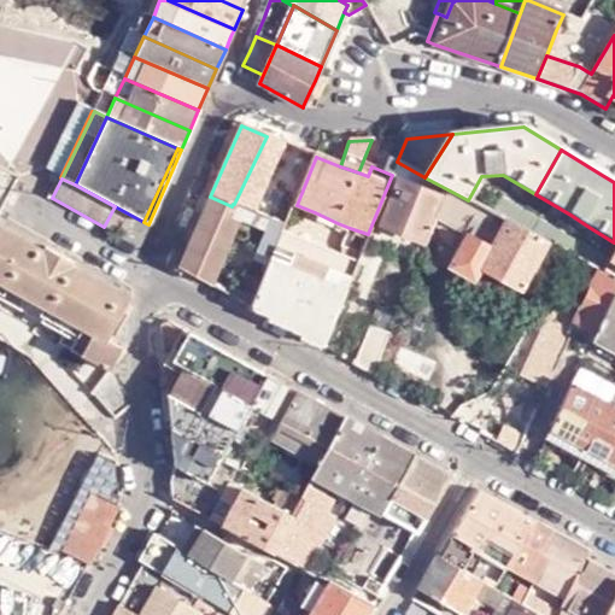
[(422,241),(440,195),(398,180),(380,226),(422,241)]
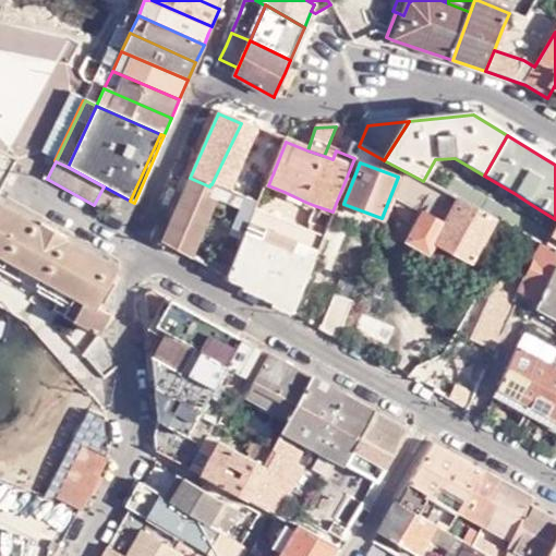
[(435,209),(444,193),(423,181),(407,172),(399,190),(407,194),(435,209)]
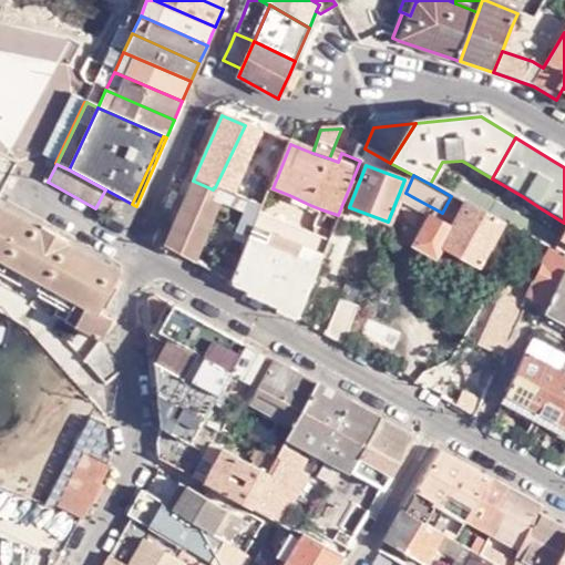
[(213,189),(193,181),(164,247),(192,264),(203,269),(230,285),(259,214),(262,208),(215,187),(214,187),(213,189)]
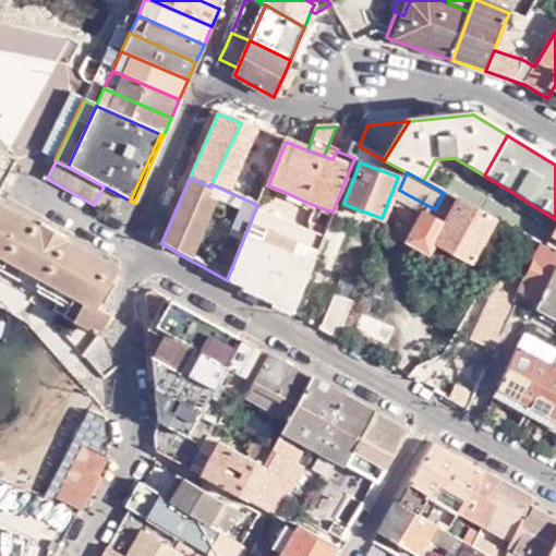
[(545,250),(547,248),(552,240),(451,183),(445,194),(456,201),(494,221),(541,248),(545,250)]
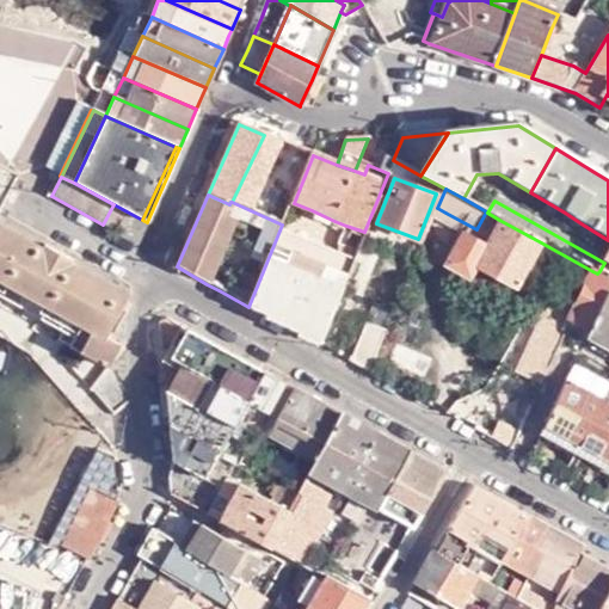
[(435,239),(446,213),(437,208),(425,235),(435,239)]
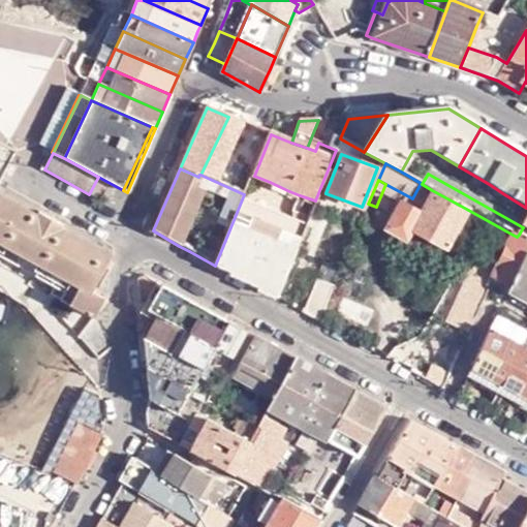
[(282,209),(289,191),(270,182),(262,200),(282,209)]
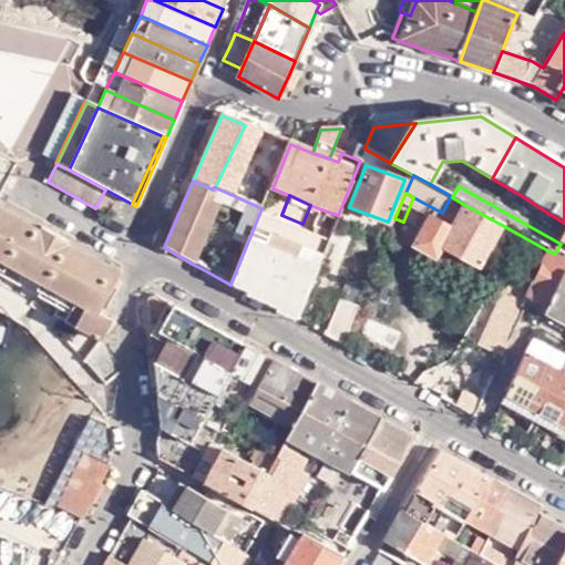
[(479,269),(502,225),(463,204),(449,230),(431,219),(414,247),(435,258),(441,248),(479,269)]
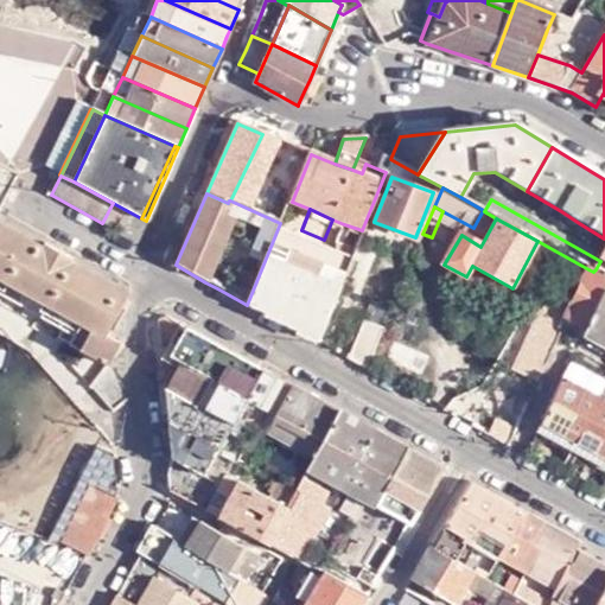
[(118,309),(125,295),(69,265),(69,261),(56,254),(42,247),(40,248),(0,224),(0,279),(80,324),(102,336),(103,336),(106,329),(118,309)]
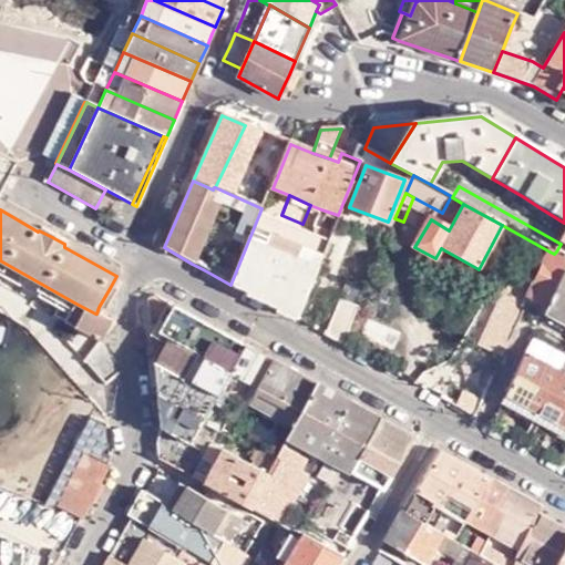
[(331,232),(338,215),(321,209),(314,225),(331,232)]
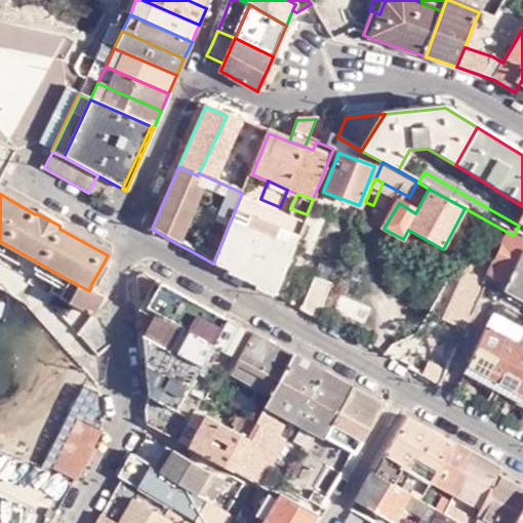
[(273,296),(303,224),(240,198),(213,264),(243,280),(273,296)]
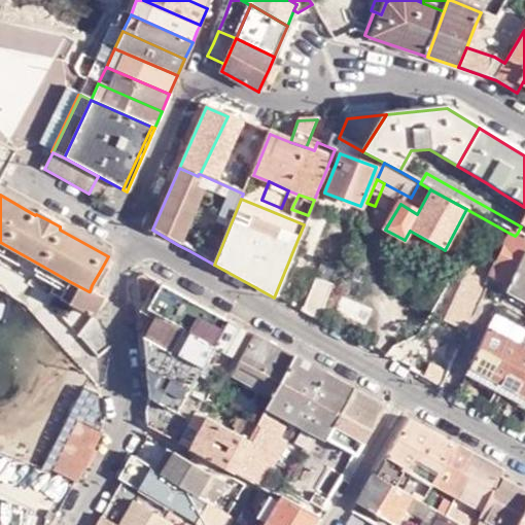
[(490,280),(506,288),(508,289),(523,254),(524,250),(524,238),(517,234),(515,236),(511,234),(489,279),(490,280)]
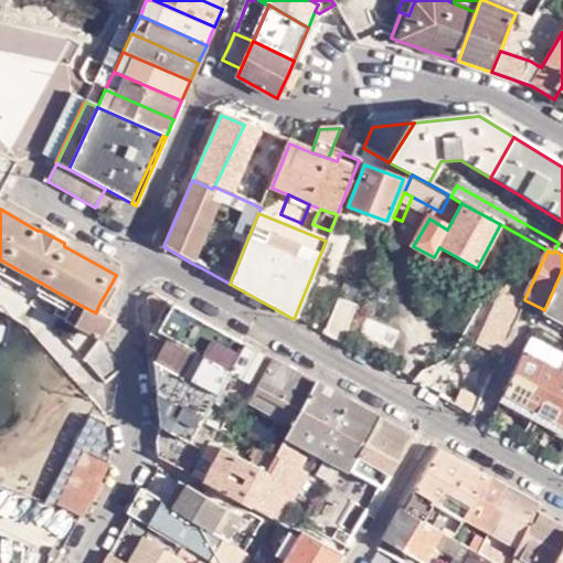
[(28,306),(32,309),(50,318),(53,315),(96,341),(108,319),(96,312),(95,312),(74,301),(0,259),(0,275),(34,295),(29,305),(28,306)]
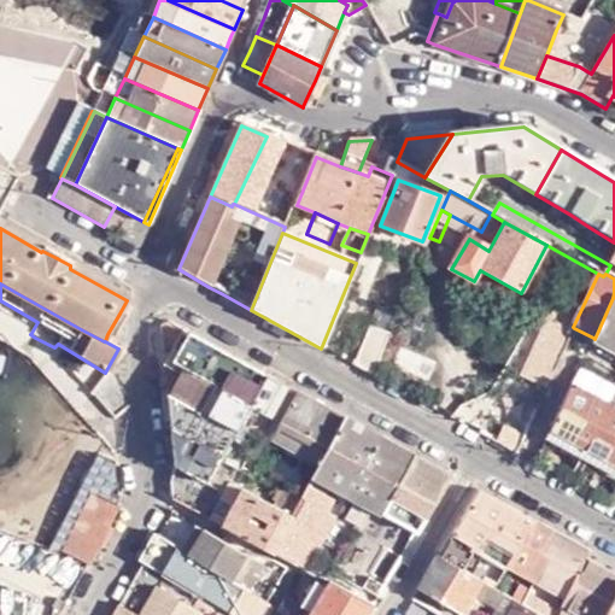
[(614,352),(614,298),(613,298),(595,339),(593,338),(592,340),(614,352)]
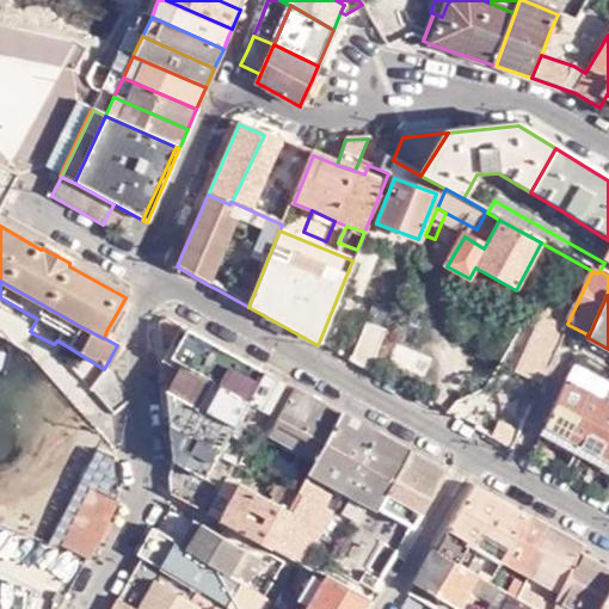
[(542,380),(567,327),(548,319),(523,370),(542,380)]
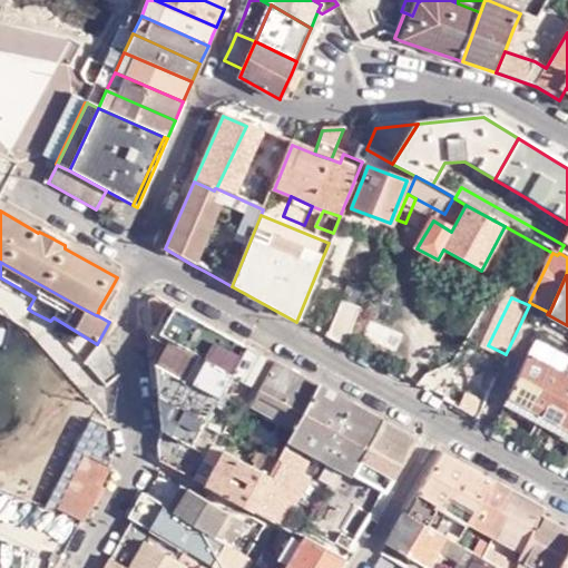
[(341,302),(325,338),(342,348),(358,310),(341,302)]
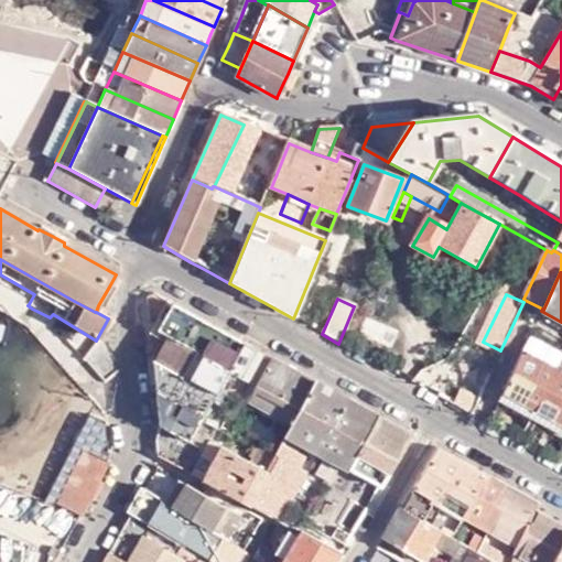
[(214,328),(171,304),(155,333),(149,334),(155,393),(201,418),(219,385),(234,392),(238,382),(225,375),(227,370),(245,380),(260,354),(250,348),(214,328)]
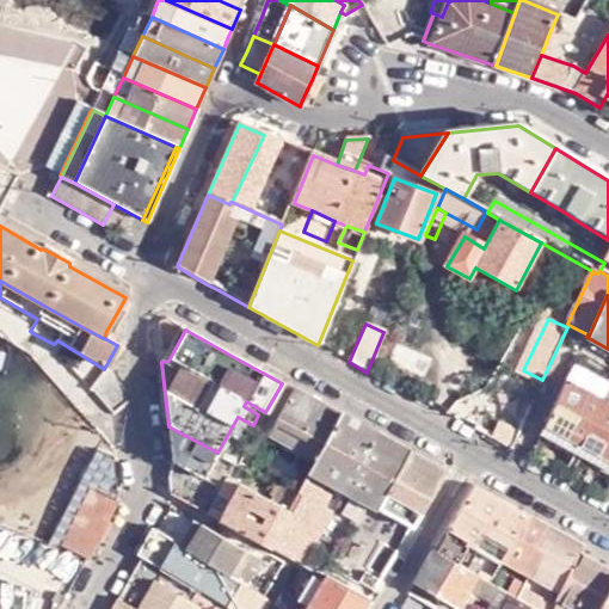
[(566,383),(546,426),(582,447),(604,404),(566,383)]
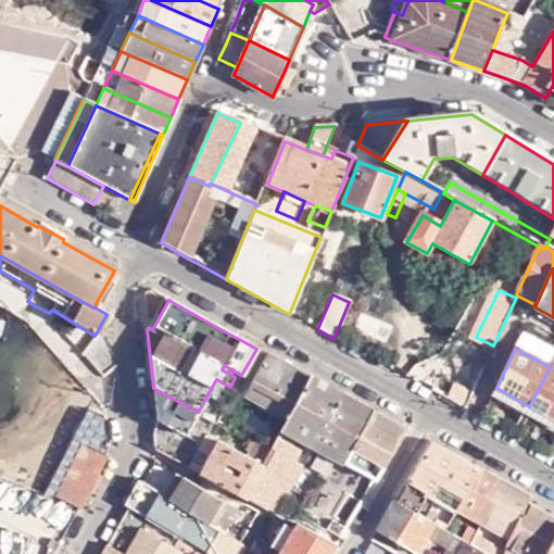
[(288,366),(266,353),(242,397),(286,422),(309,378),(288,366)]
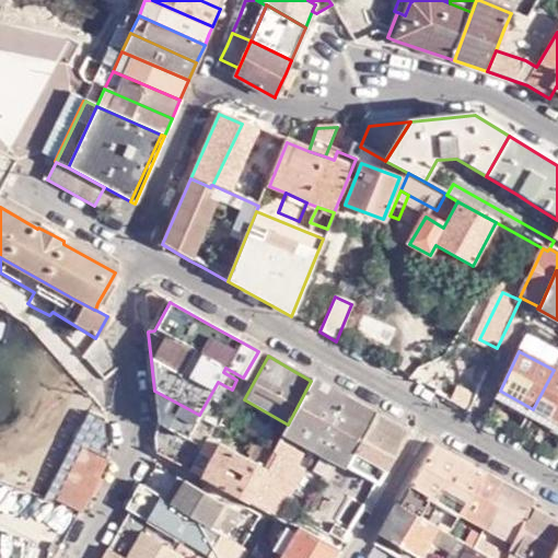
[(557,422),(557,372),(554,370),(533,409),(557,422)]
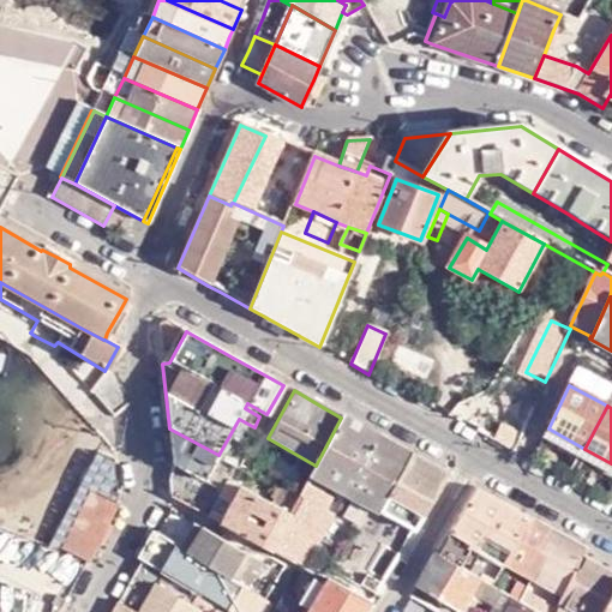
[(411,455),(341,418),(316,466),(310,477),(352,499),(369,508),(379,514),(411,455)]
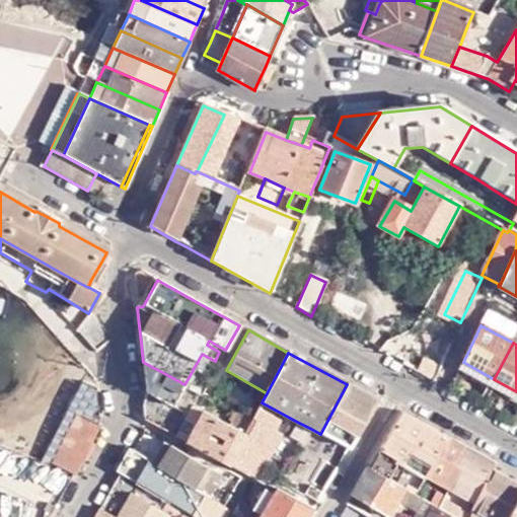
[(143,362),(146,392),(171,405),(172,405),(182,389),(183,387),(185,384),(143,362)]
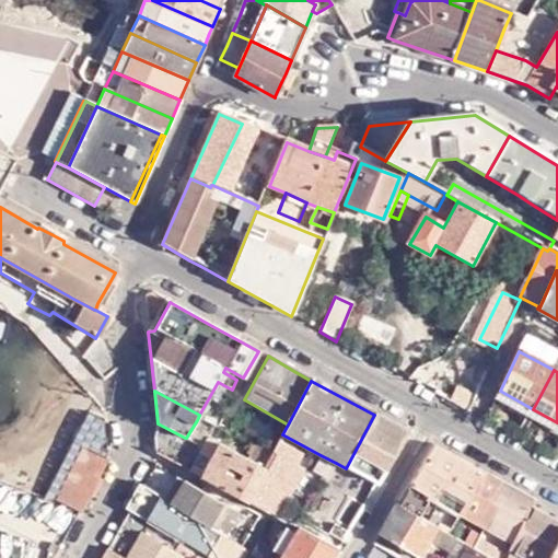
[(557,434),(557,422),(533,409),(529,418),(557,434)]
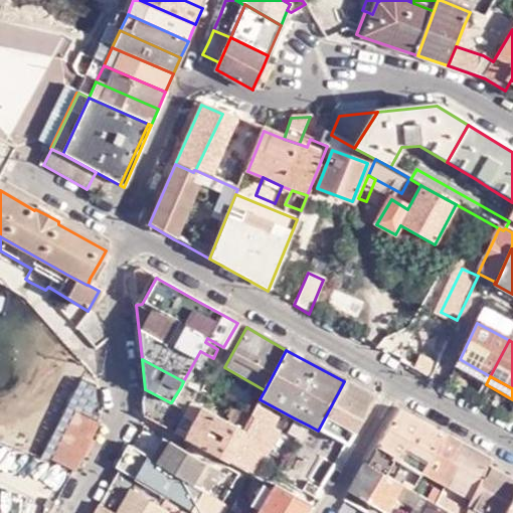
[(335,441),(346,447),(375,398),(359,390),(344,381),(318,431),(335,441)]
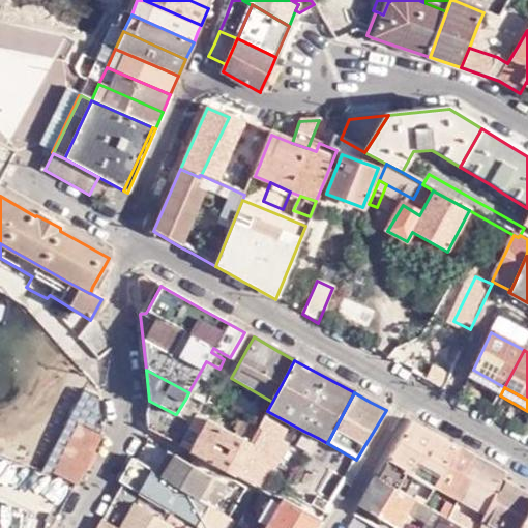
[(176,414),(175,414),(174,416),(191,426),(201,406),(186,398),(176,414)]
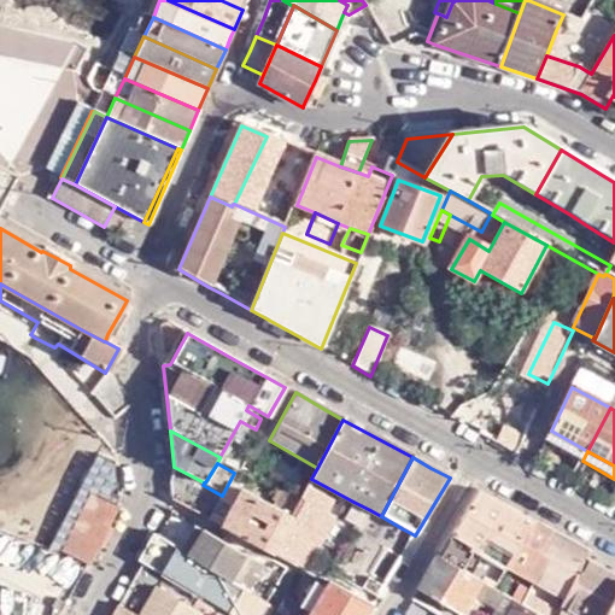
[(171,498),(176,502),(177,501),(189,508),(199,491),(203,485),(204,482),(174,467),(168,484),(171,498)]
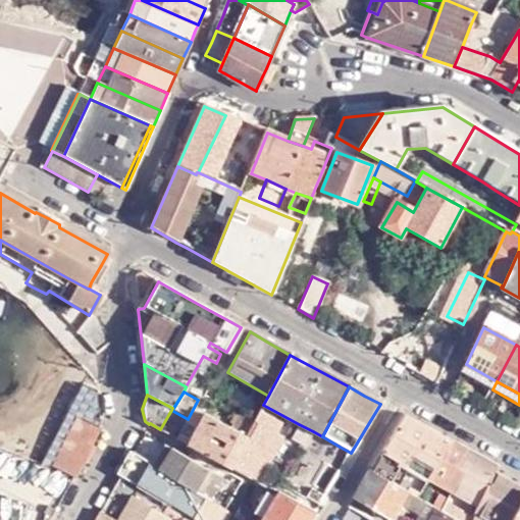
[(279,423),(259,412),(254,423),(245,437),(229,467),(250,478),(254,480),(257,482),(280,437),(273,434),(279,423)]
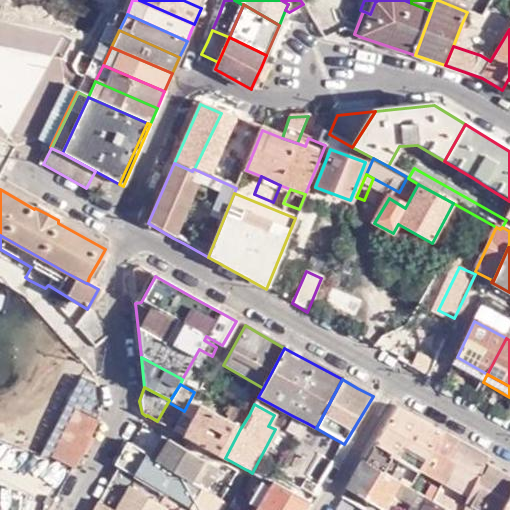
[(165,407),(157,421),(184,435),(191,421),(165,407)]
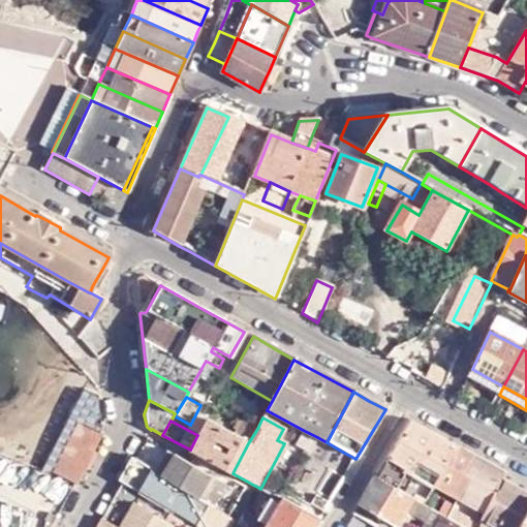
[(197,435),(190,450),(199,455),(216,426),(207,421),(197,435)]
